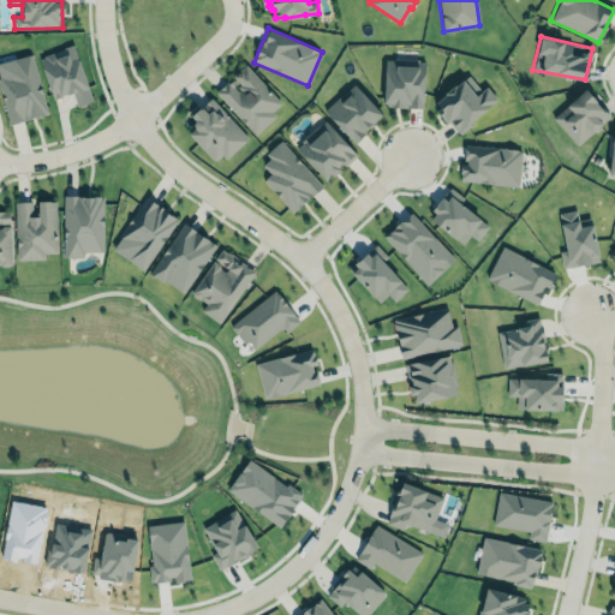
[(37,55),(71,45),(89,100),(76,105),(71,89),(51,96),(37,55)]
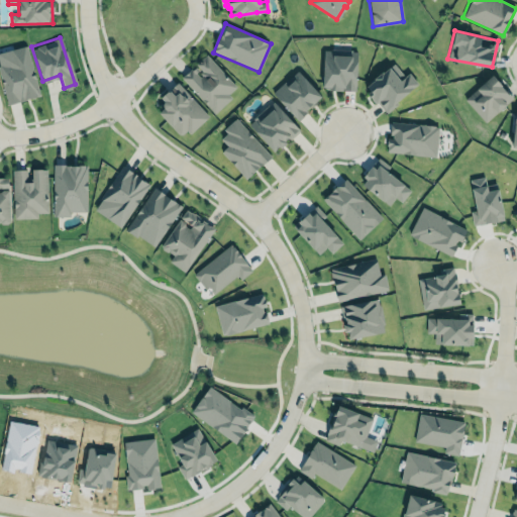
[(0,52),(0,75),(7,104),(38,97),(27,45),(0,52)]
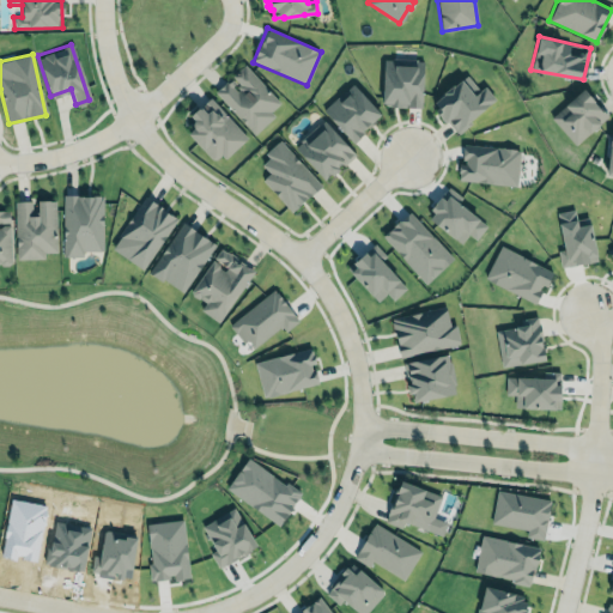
[(381,59),(420,60),(419,105),(380,104),(381,59)]
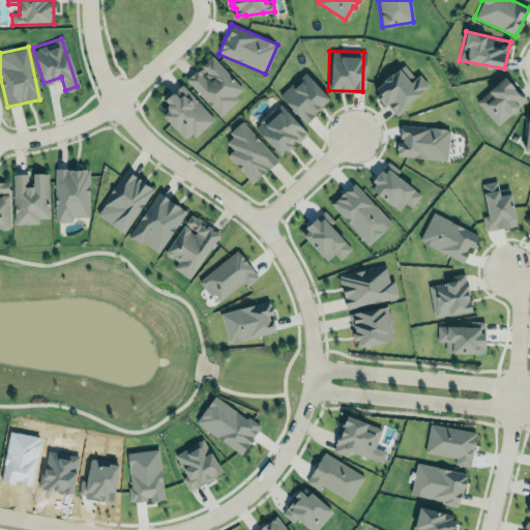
[(219,116),(237,99),(234,95),(242,88),(210,55),(184,80),(219,116)]
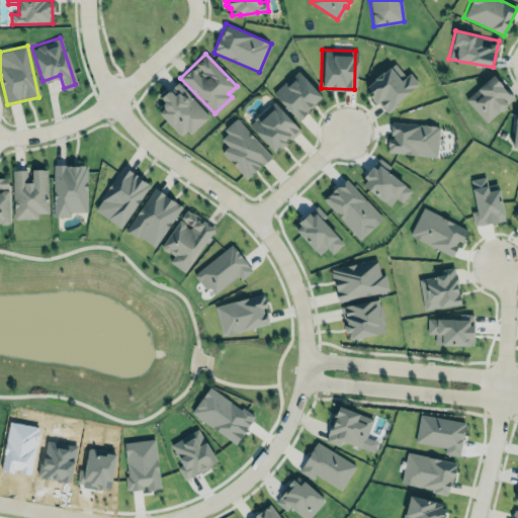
[(419,85),(408,71),(400,79),(390,67),(364,87),(384,112),(419,85)]
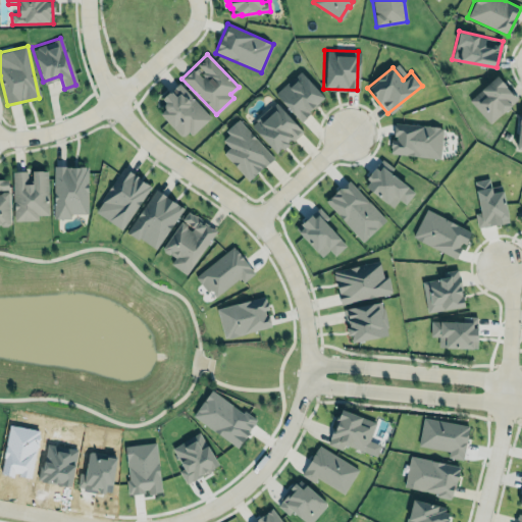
[(323,96),(318,101),(319,102),(313,107),(312,106),(308,109),(310,112),(300,121),(274,93),(300,69),(323,96)]
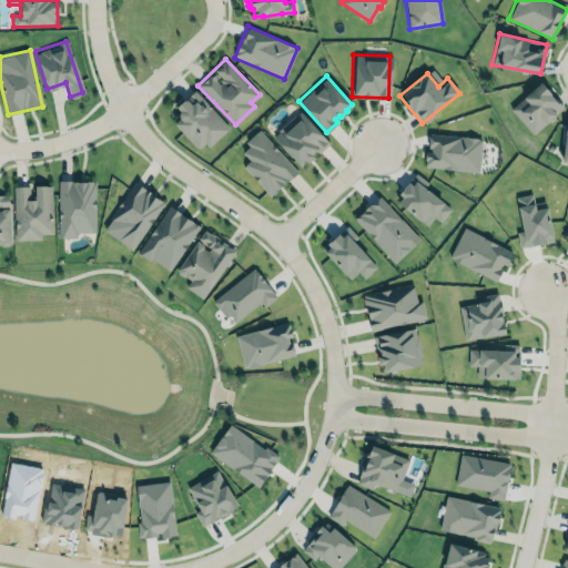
[(540,81),(510,108),(533,134),(563,107),(540,81)]
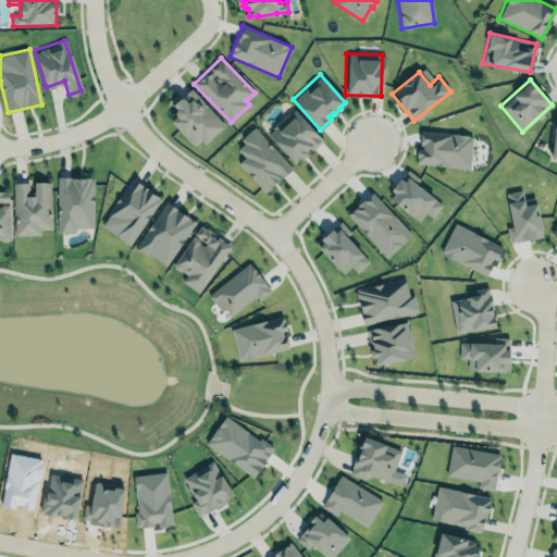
[(190,87),(181,98),(180,98),(172,104),(175,107),(176,108),(175,110),(174,112),(174,114),(175,115),(170,121),(192,144),(196,144),(200,139),(205,144),(224,124),(209,108),(210,107),(207,102),(206,103),(190,87)]
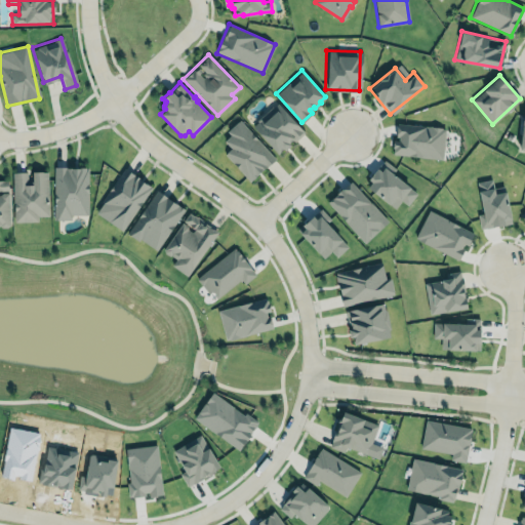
[(252,125),(279,103),(303,131),(277,153),(252,125)]
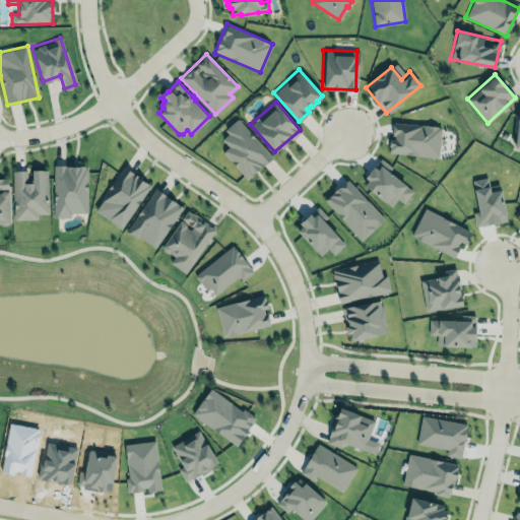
[(222,128),(236,117),(271,156),(246,180),(221,152),(228,147),(220,138),(226,132),(222,128)]
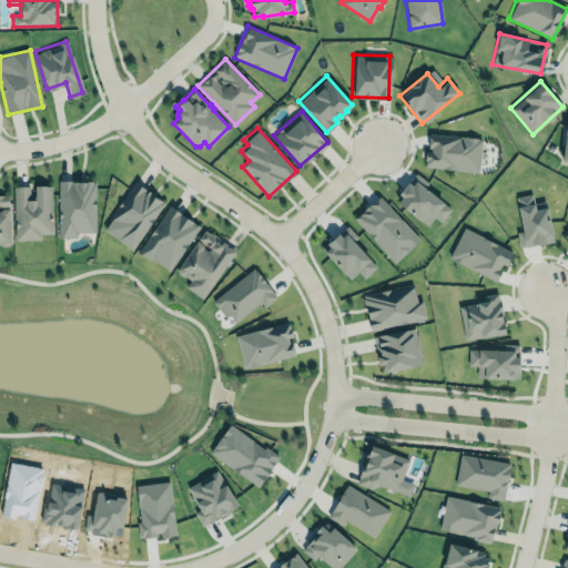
[(475,135),(478,139),(477,171),(424,168),(422,166),(418,166),(419,148),(426,148),(426,142),(424,141),(425,130),(475,135)]
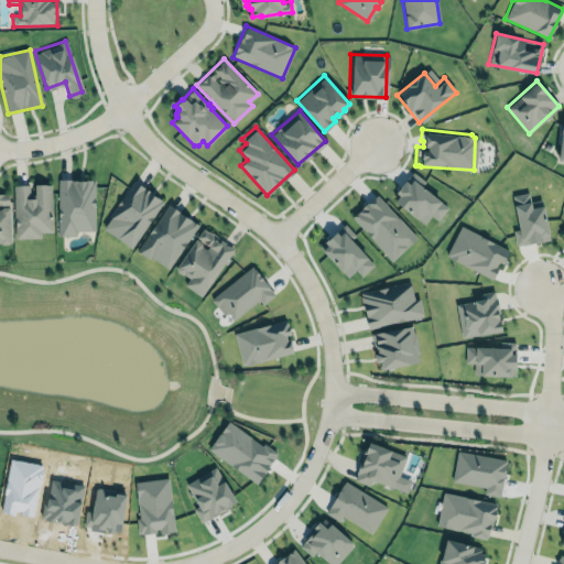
[(423,224),(430,215),(437,220),(448,206),(410,175),(391,199),(423,224)]
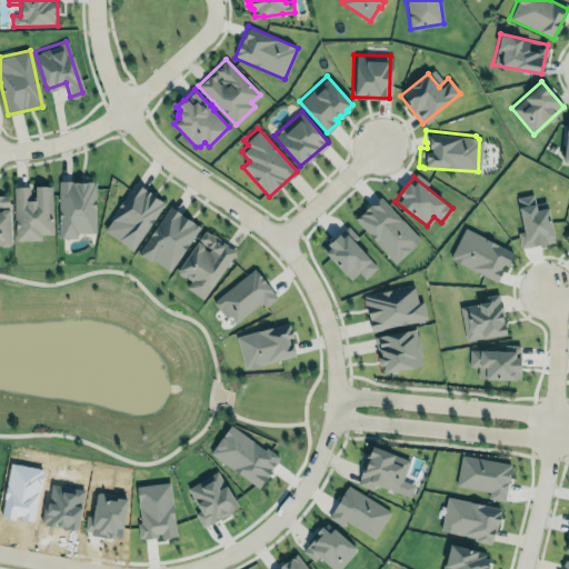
[(58,180),(58,238),(76,237),(76,231),(95,232),(96,181),(58,180)]
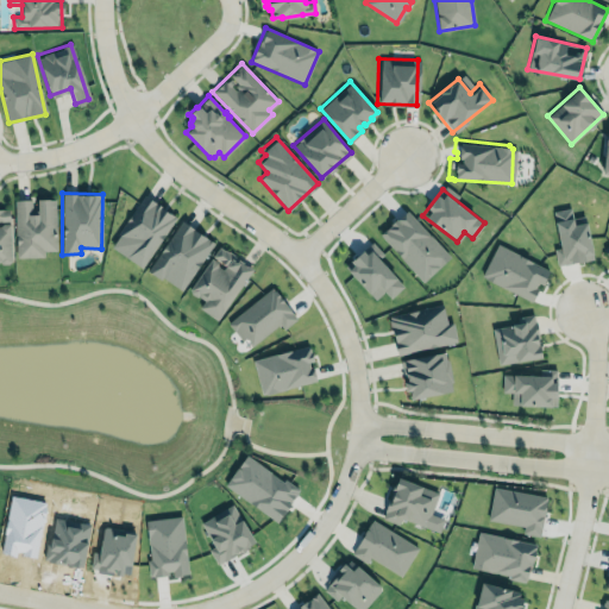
[(110,246),(143,268),(175,215),(143,195),(110,246)]
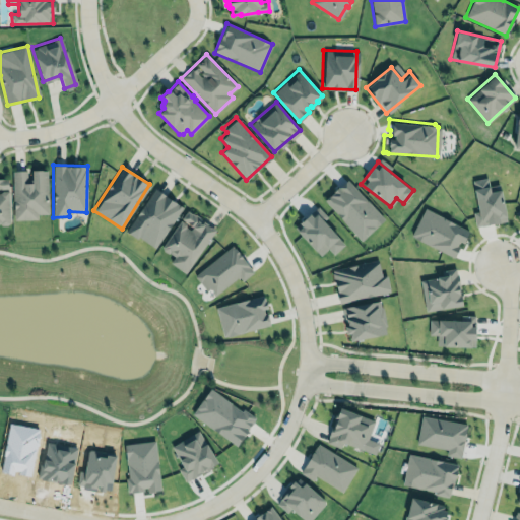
[(11,171),(13,219),(38,219),(38,214),(48,213),(47,170),(31,171),(31,183),(26,183),(26,170),(11,171)]
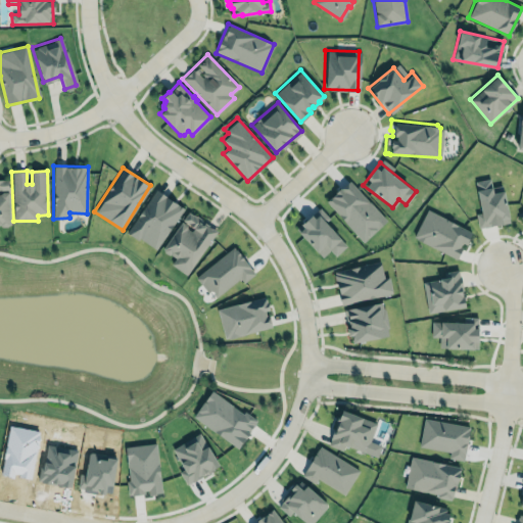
[(0,178),(7,178),(9,224),(0,224),(0,178)]
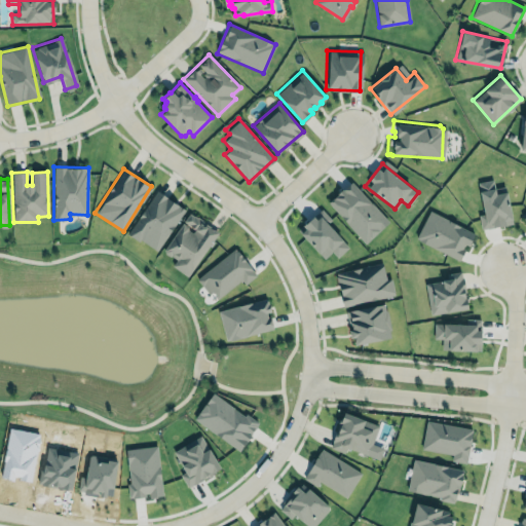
[(477,182),(483,215),(478,215),(481,229),(512,224),(505,186),(494,188),(492,179),(477,182)]
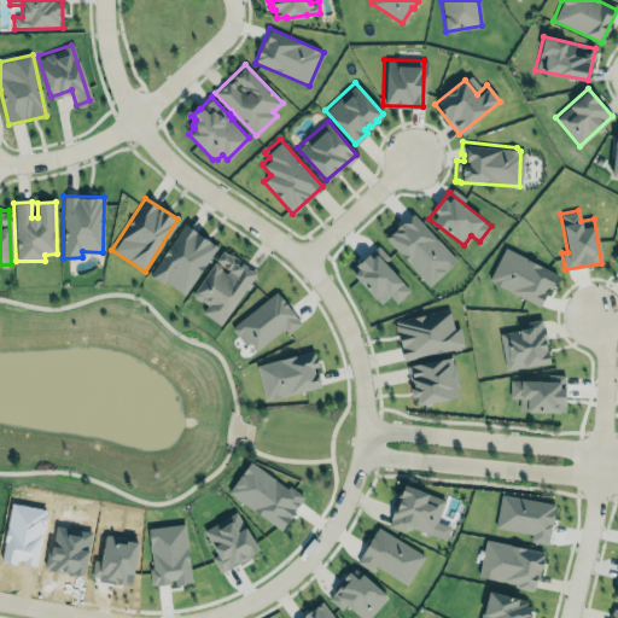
[(430,286),(456,260),(410,213),(384,239),(430,286)]
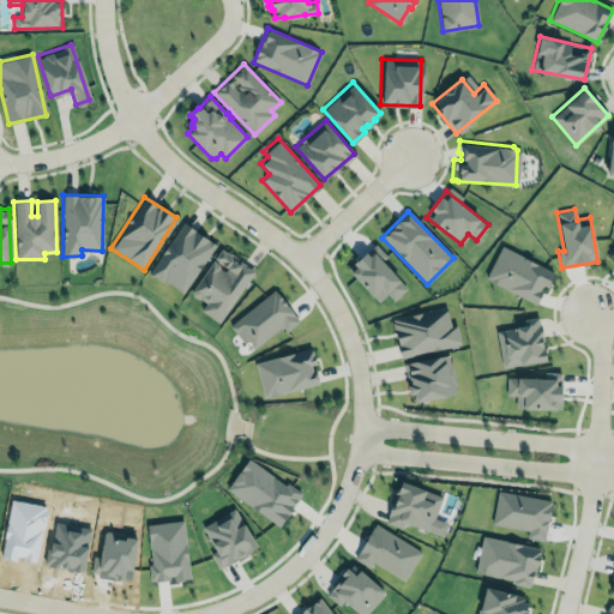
[(149,274),(182,294),(215,244),(181,223),(149,274)]
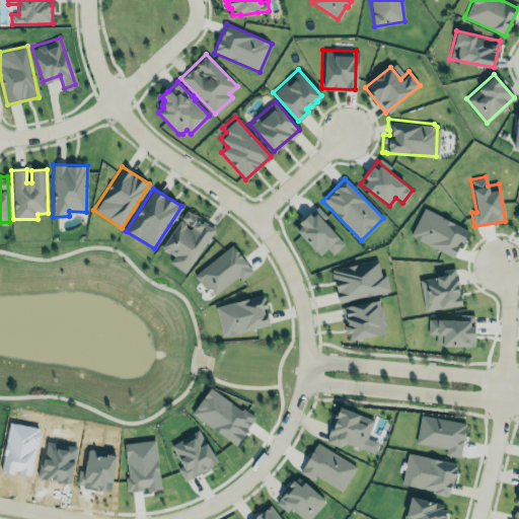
[(293,227),(319,255),(326,248),(332,253),(344,243),(320,219),(324,215),(316,206),(293,227)]
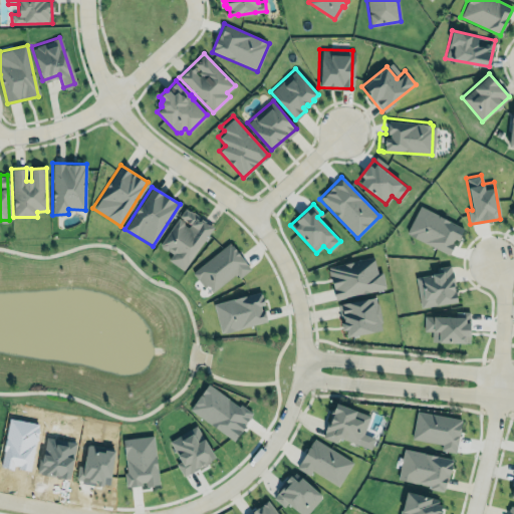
[(158,243),(184,205),(212,224),(182,269),(166,259),(171,251),(158,243)]
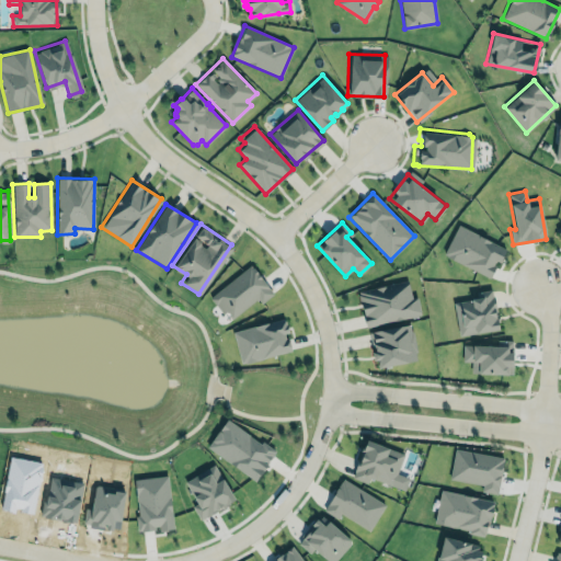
[(457,224),(504,249),(496,264),(494,262),(487,276),(442,252),(457,224)]
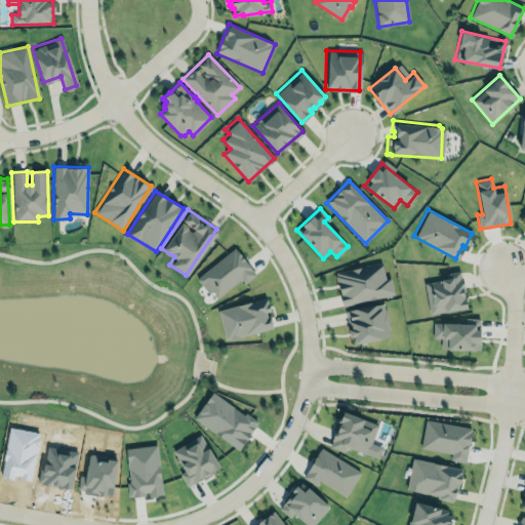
[(195,279),(207,293),(210,290),(216,297),(239,278),(243,283),(253,275),(250,272),(251,269),(233,246),(195,279)]
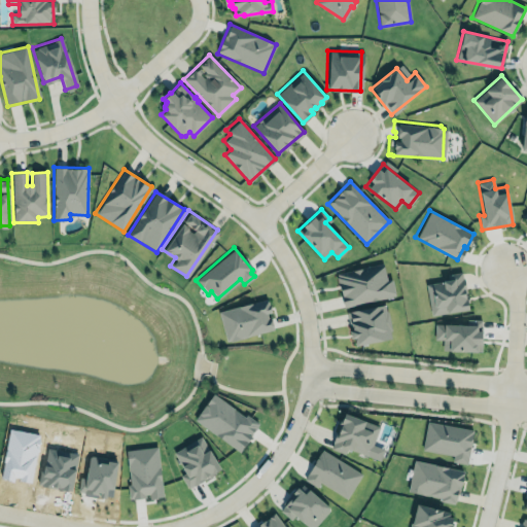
[(395,296),(391,279),(386,280),(383,264),(336,273),(343,307),(395,296)]
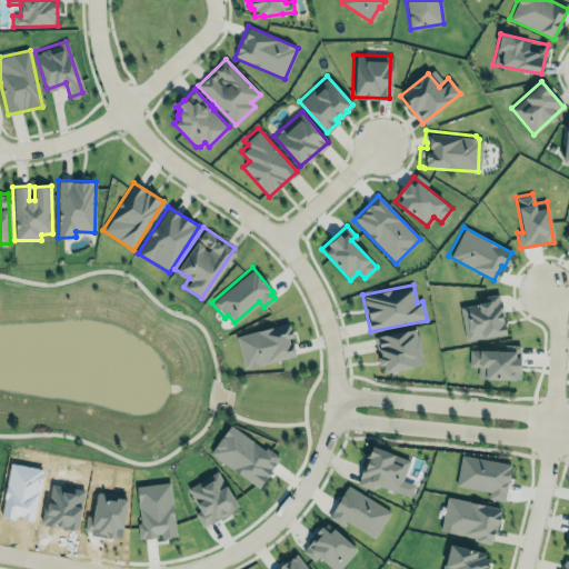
[(503,335),(499,293),(482,296),(483,302),(460,306),(465,340),(503,335)]
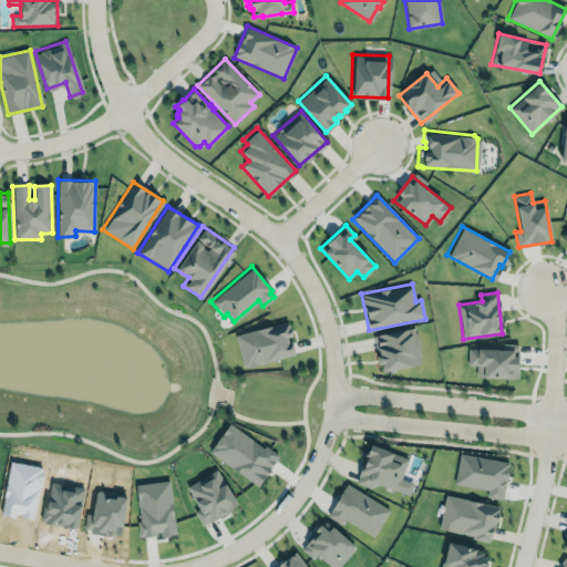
[(235,334),(243,368),(295,354),(286,321),(235,334)]
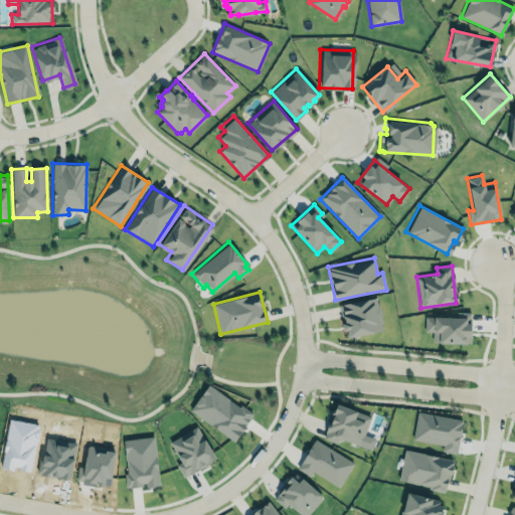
[(339,304),(345,337),(382,331),(376,298),(339,304)]
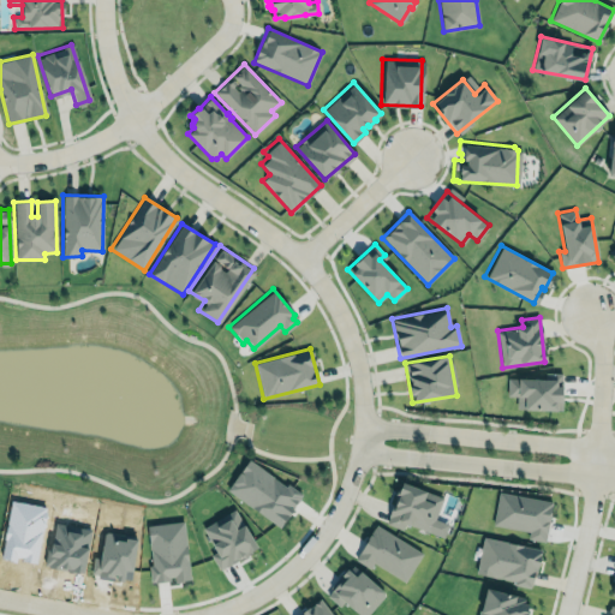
[(507,395),(515,396),(515,410),(561,411),(561,380),(507,378),(507,395)]
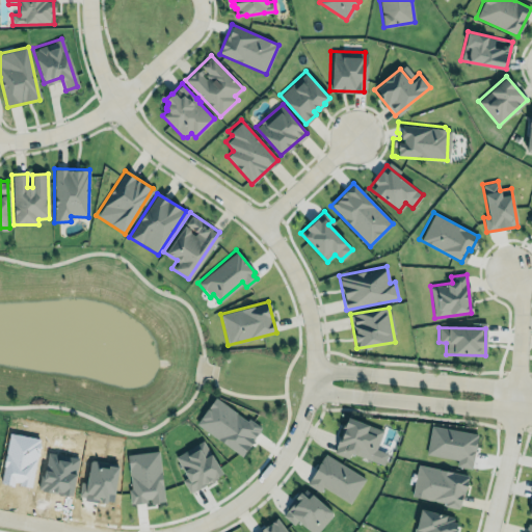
[(386,454),(381,463),(348,451),(345,456),(334,452),(333,447),(336,439),(340,440),(343,427),(341,426),(342,423),(344,424),(347,416),(368,423),(367,424),(380,429),(373,449),(386,454)]
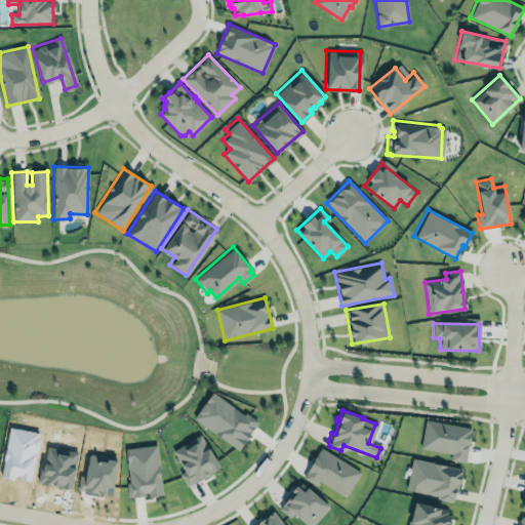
[(450,459),(465,462),(471,428),(426,419),(420,448),(451,453),(450,459)]
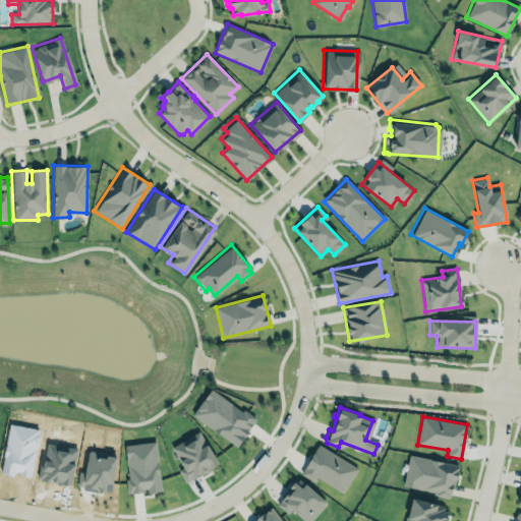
[(172,446),(183,468),(179,470),(185,481),(216,466),(198,432),(172,446)]
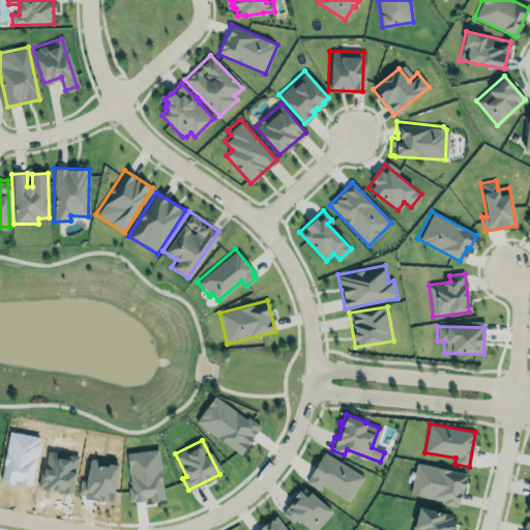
[(322,451),(361,476),(346,500),(320,483),(317,490),(305,482),(305,476),(322,451)]
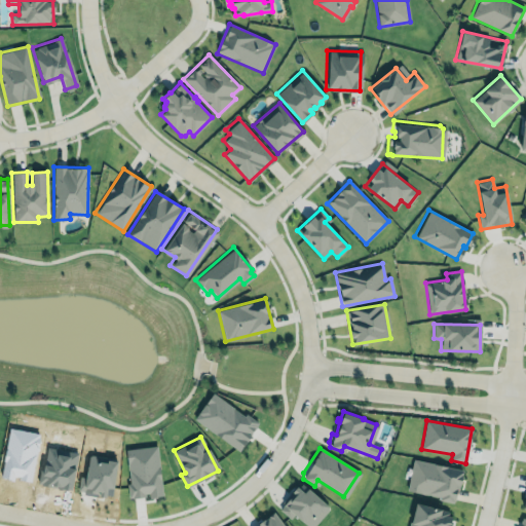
[(410,458),(403,489),(437,496),(437,498),(451,502),(458,470),(410,458)]
